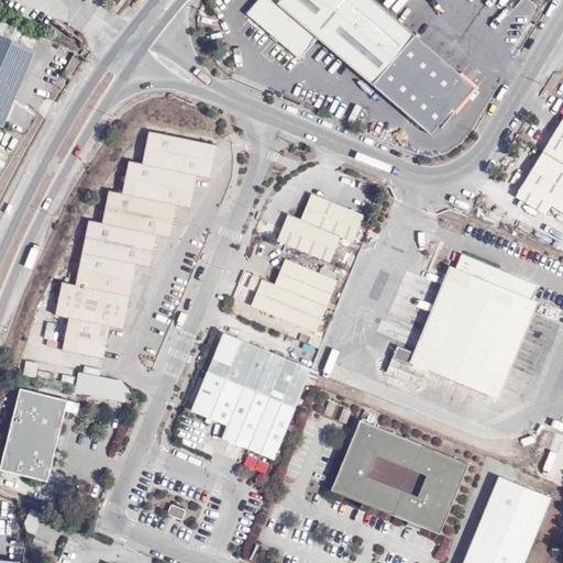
[(260,0),(249,14),(271,34),(278,41),(300,59),(318,39),(373,86),(415,35),(373,0),(260,0)]
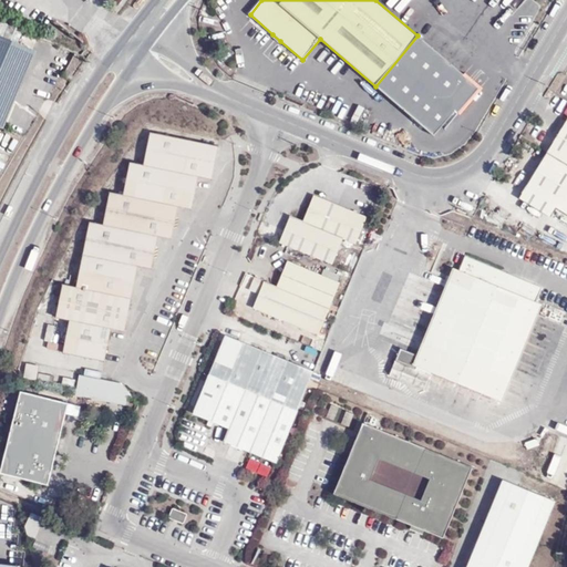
[(22,31),(0,21),(0,37),(17,43),(22,31)]
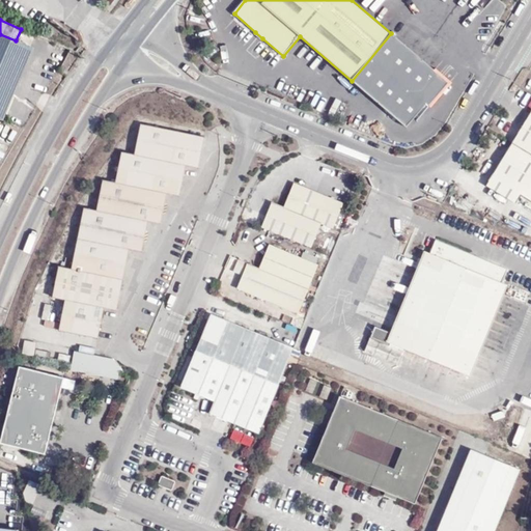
[(254,34),(261,40),(262,38),(255,32),(254,34)]
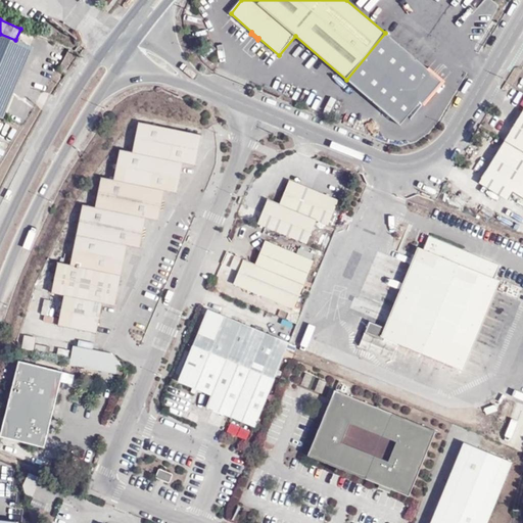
[(0,115),(2,116),(32,47),(15,40),(0,34),(0,115)]
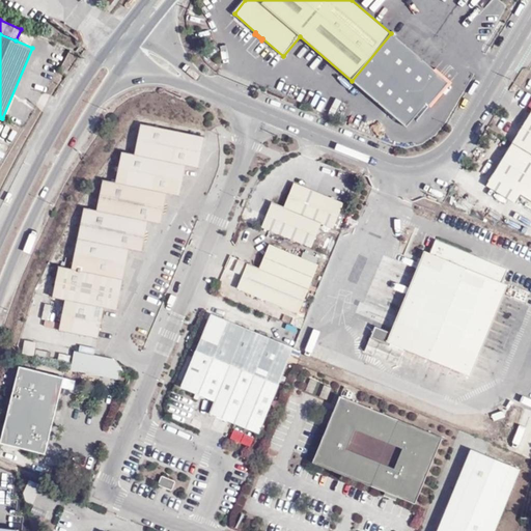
[(530,113),(512,143),(530,154),(530,113)]
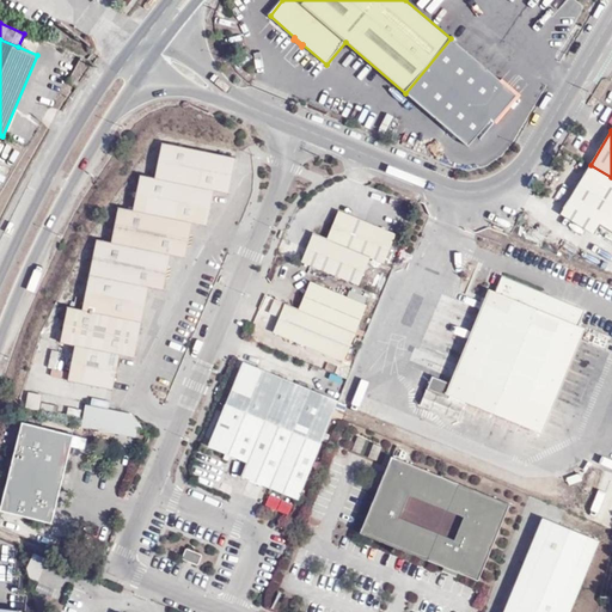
[(238,158),(164,144),(157,179),(141,177),(135,212),(120,209),(114,244),(97,240),(83,310),(68,307),(61,343),(75,346),(69,381),(112,389),(120,354),(136,357),(150,288),(165,291),(172,256),(187,258),(194,224),(209,226),(215,190),(231,194),(238,158)]
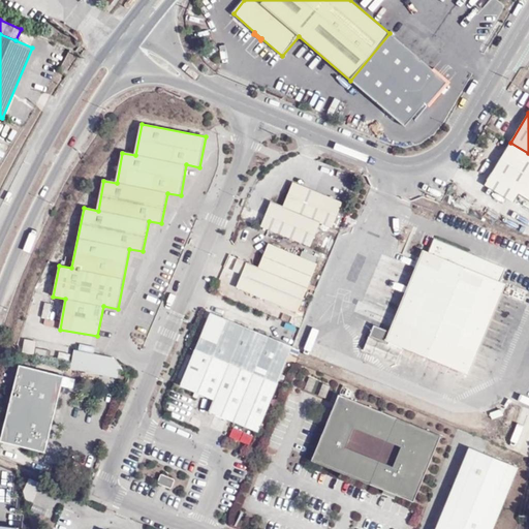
[(518,194),(528,200),(528,153),(510,143),(485,185),(512,203),(518,194)]
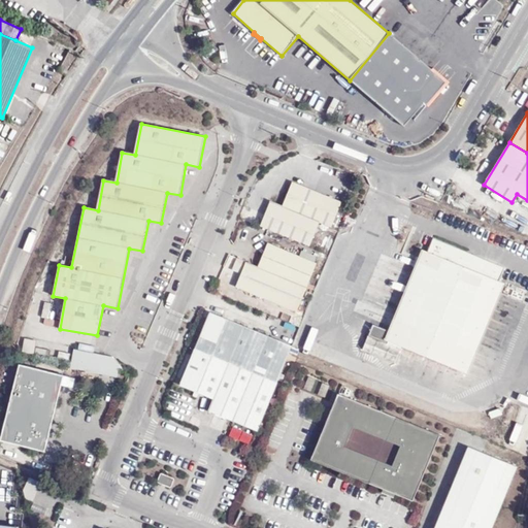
[(274,202),(264,226),(311,245),(322,223),(333,227),(343,203),(295,184),(285,207),(274,202)]
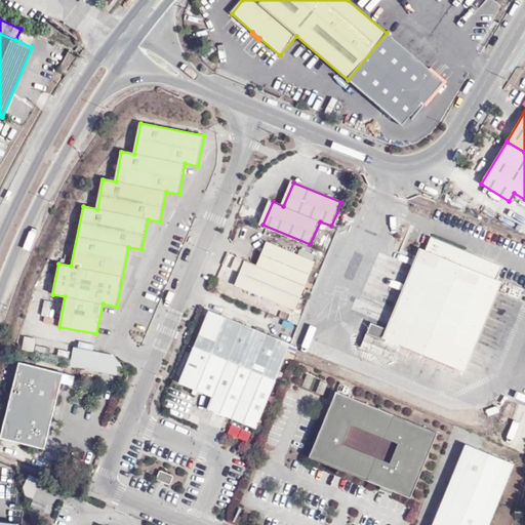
[(457,370),(494,279),(499,266),(429,237),(422,250),(387,340),(399,346),(457,370)]
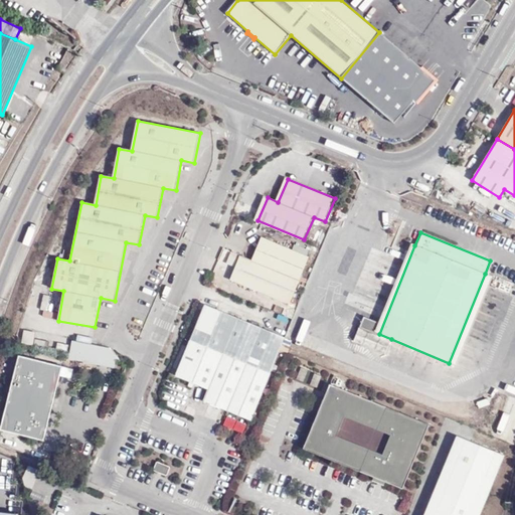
[(312,254),(264,234),(253,258),(242,253),(233,277),(292,301),(312,254)]
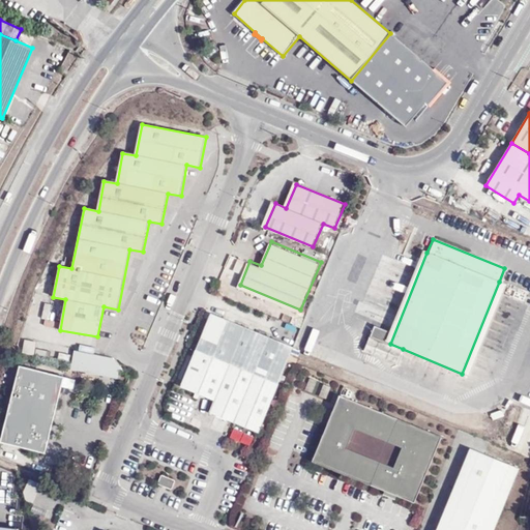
[(387,336),(390,344),(427,253),(421,251),(388,332),(387,336)]
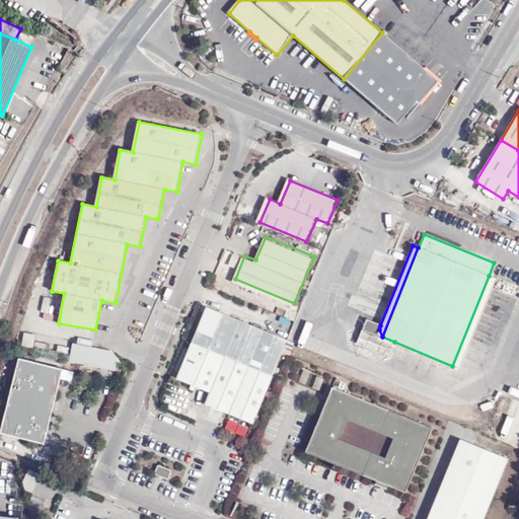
[(494,279),(489,276),(452,366),(458,368),(494,279)]
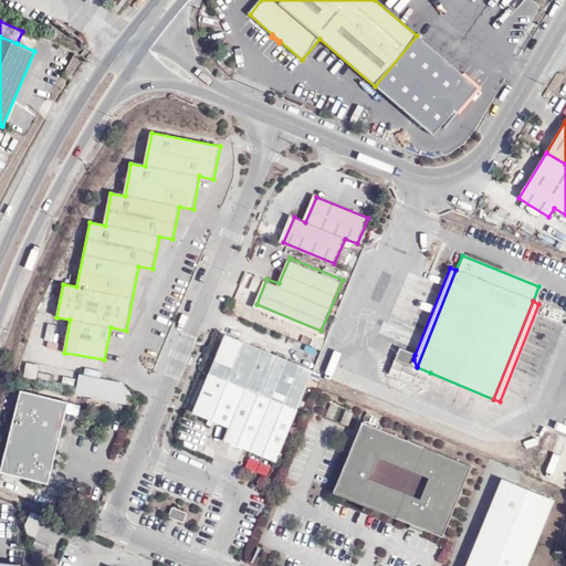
[(45,337),(53,338),(55,324),(48,323),(45,337)]
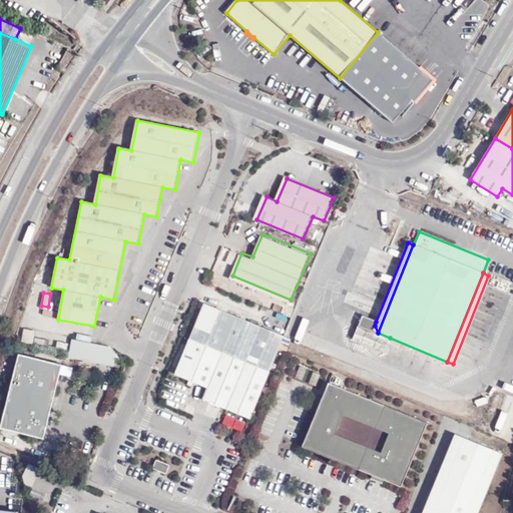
[(208,302),(194,337),(273,371),(284,346),(288,335),(208,302)]
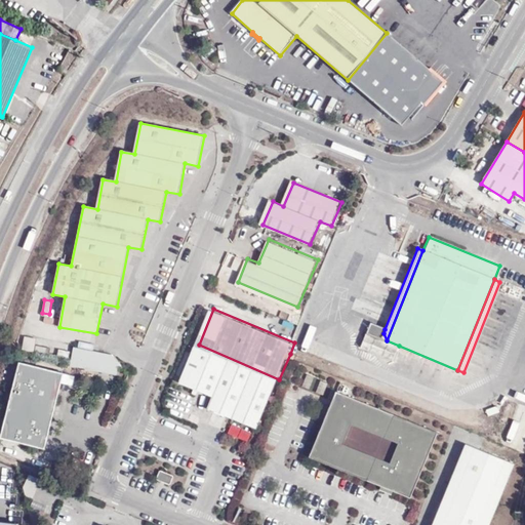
[(394,363),(399,346),(387,340),(384,333),(385,329),(370,324),(360,350),(394,363)]
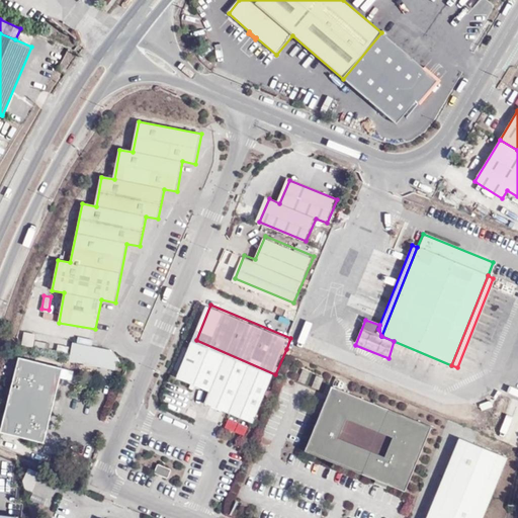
[(24,333),(22,346),(33,347),(35,335),(24,333)]
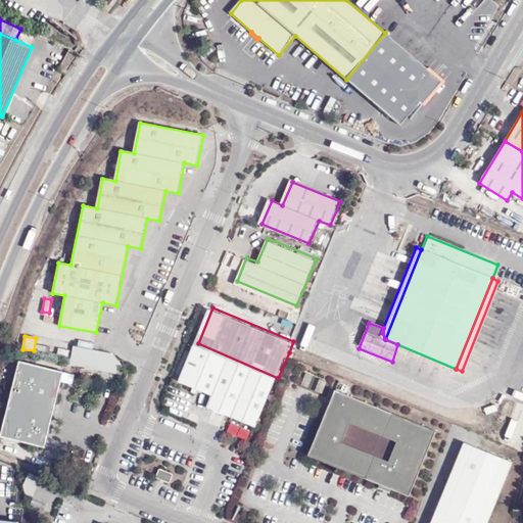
[(278,378),(198,343),(183,381),(197,386),(195,390),(200,392),(202,388),(216,393),(211,406),(259,425),(278,378)]
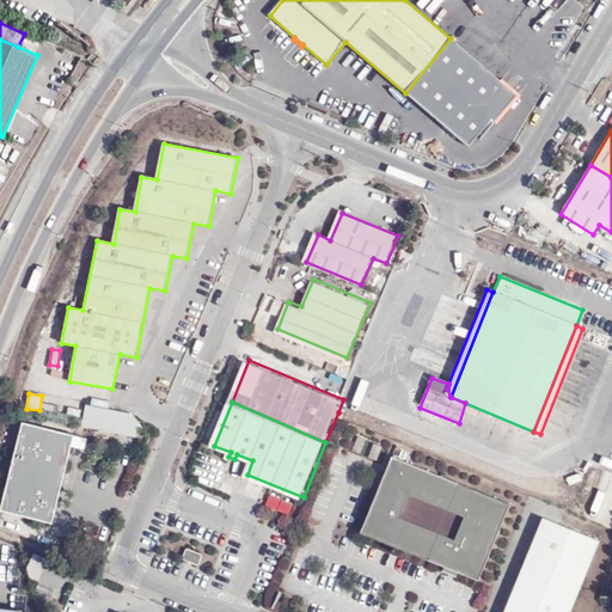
[(86,403),(81,424),(135,438),(141,416),(86,403)]
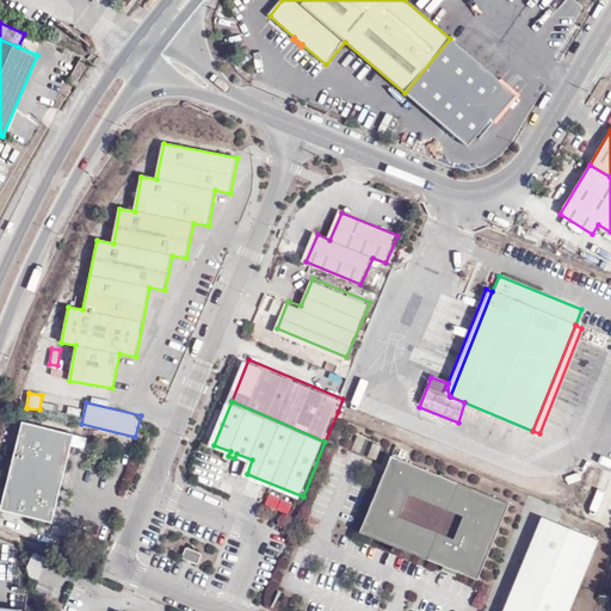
[(74,434),(24,423),(1,512),(51,524),(74,434)]
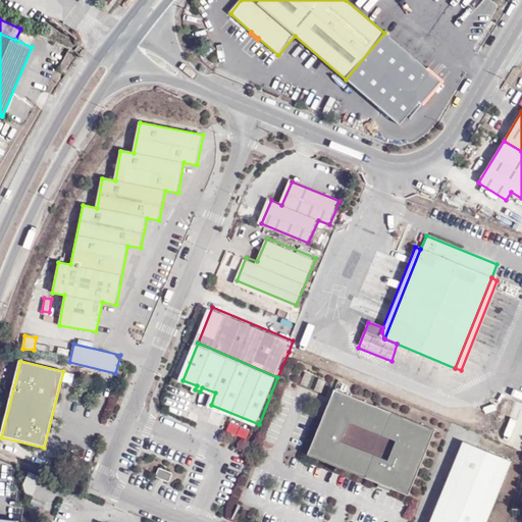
[(434,429),(334,387),(308,453),(378,482),(377,486),(388,491),(390,486),(408,493),(434,429)]
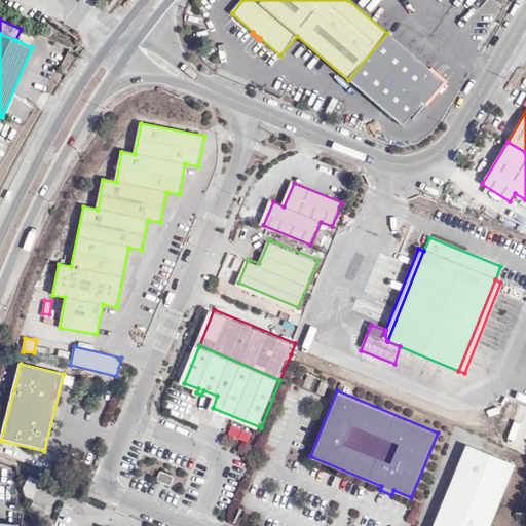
[(489,525),(515,464),(466,445),(433,525),(489,525)]
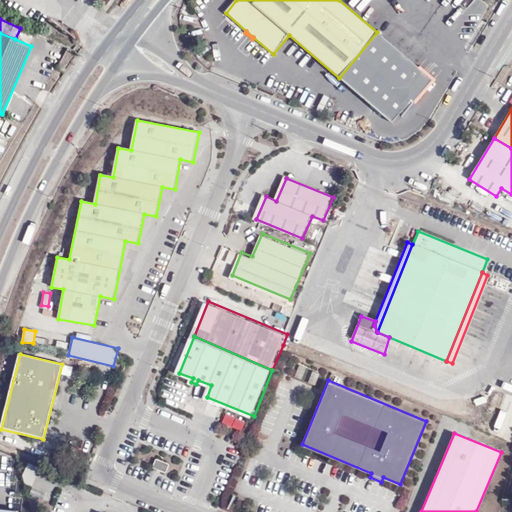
[(170,465),(156,460),(153,468),(166,473),(170,465)]
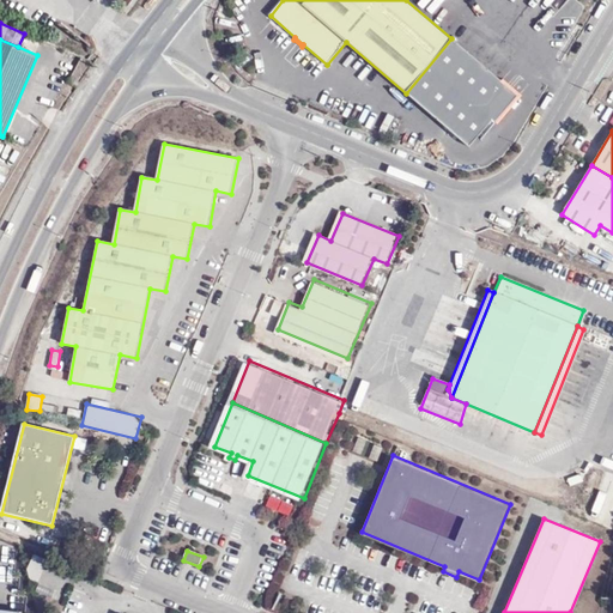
[(26,566),(28,572),(40,576),(48,558),(34,552),(26,566)]
